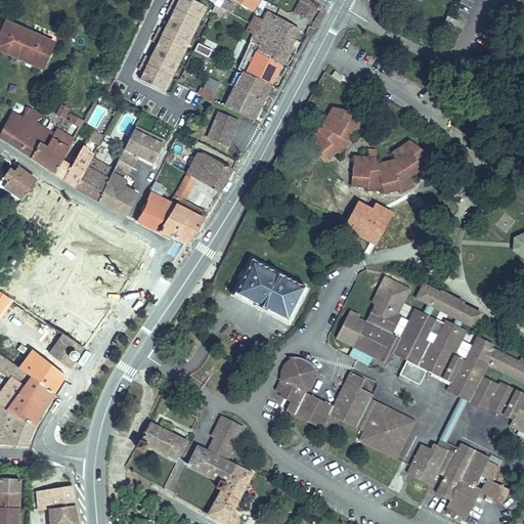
[(164,91),(202,3),(193,0),(166,0),(133,78),(164,91)]
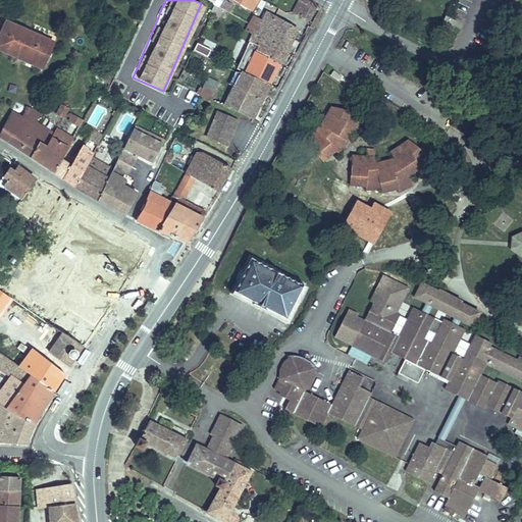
[(233,0),(251,11),(257,0),(233,0)]
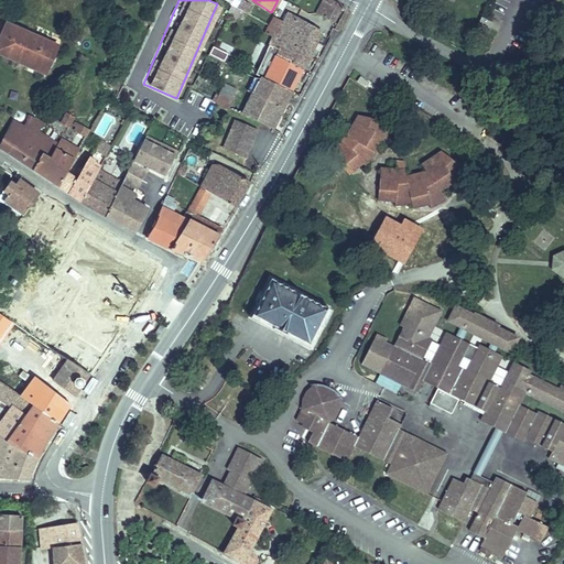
[(325,12),(332,1),(329,0),(320,0),(316,6),(325,12)]
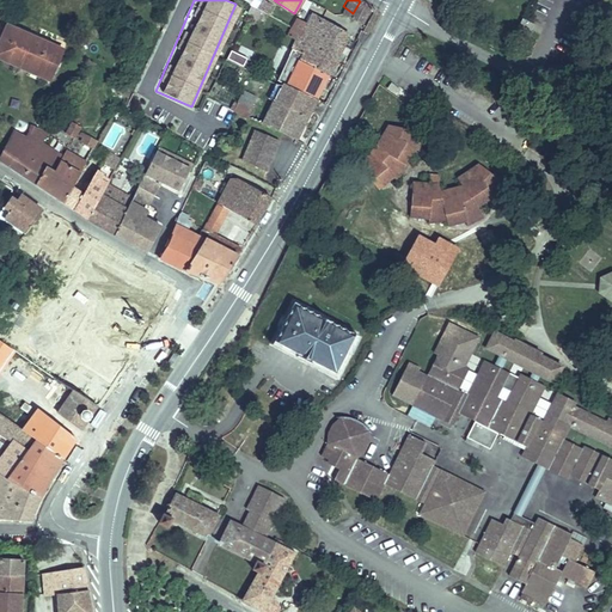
[(360,1),(353,13),(362,19),(369,7),(360,1)]
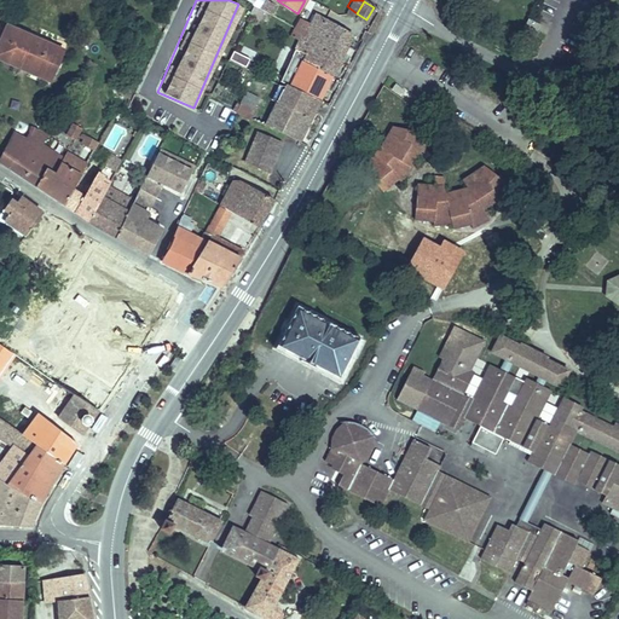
[(256,7),(252,17),(262,23),(268,13),(256,7)]
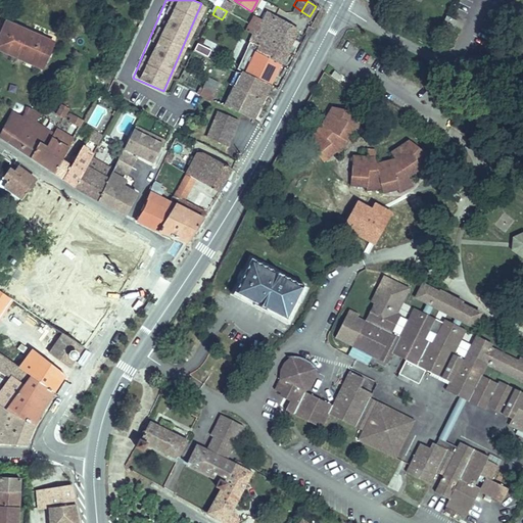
[(269,8),(260,19),(267,22),(275,11),(269,8)]
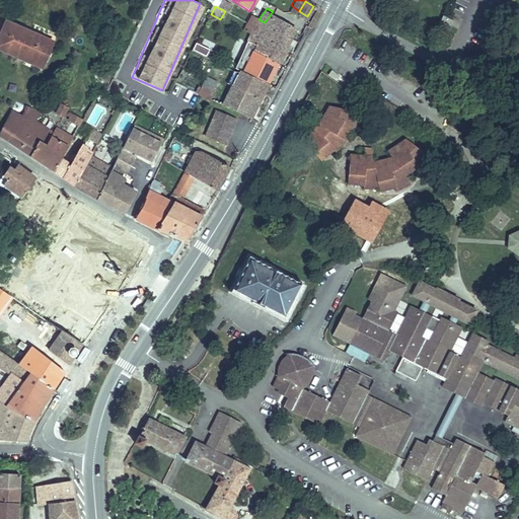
[(231,14),(225,11),(220,19),(227,23),(231,14)]
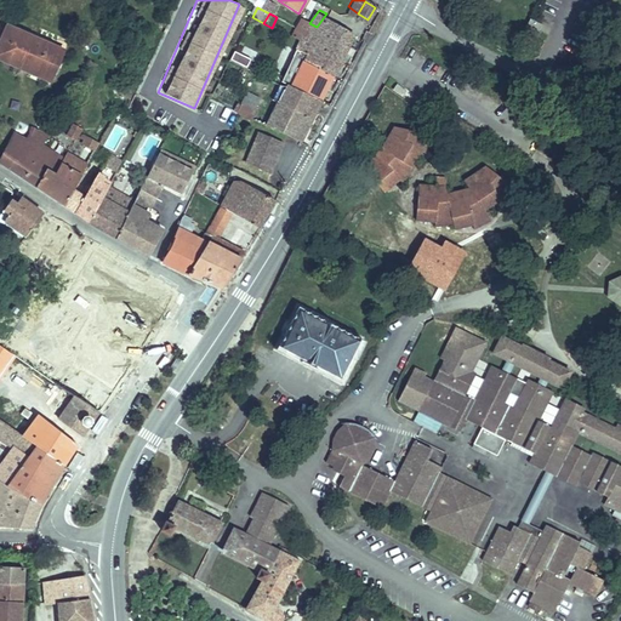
[(317,43),(312,41),(308,49),(303,57),(332,73),(341,58),(355,30),(326,13),(317,27),(309,23),(303,32),(318,39),(317,43)]
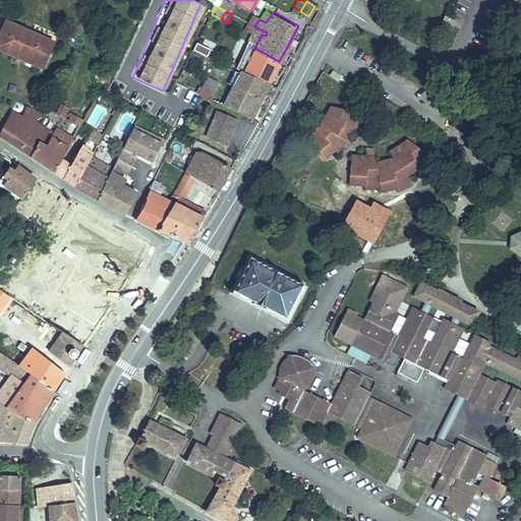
[(2,21),(0,29),(0,45),(13,50),(15,45),(20,46),(19,50),(23,54),(33,57),(35,51),(41,53),(46,37),(2,21)]
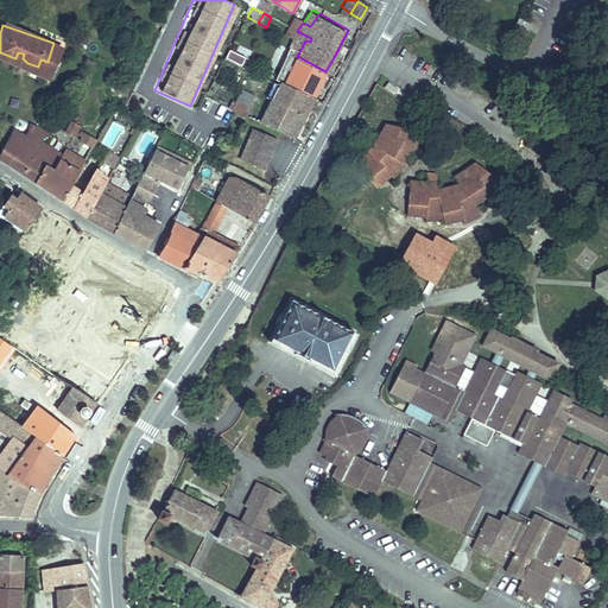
[(297,31),(295,35),(305,40),(310,42),(311,38),(297,31)]
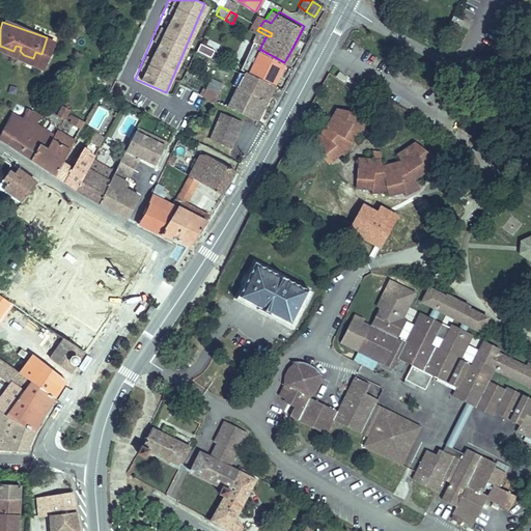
[(254,37),(263,42),(267,35),(257,30),(255,29),(252,36),(254,37)]
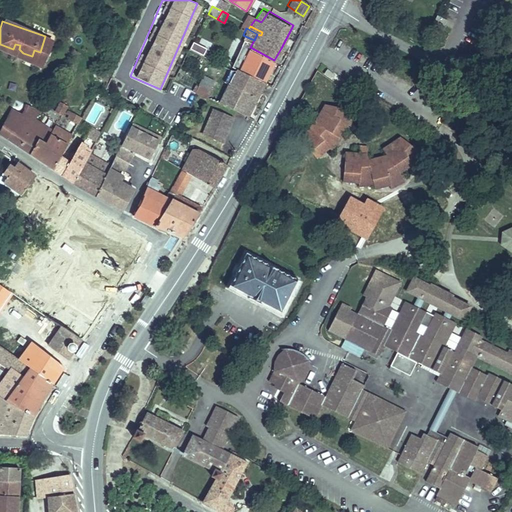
[(238,58),(235,64),(264,79),(274,60),(250,47),(254,40),(245,36),(241,45),(244,47),(248,49),(242,60),(238,58)]
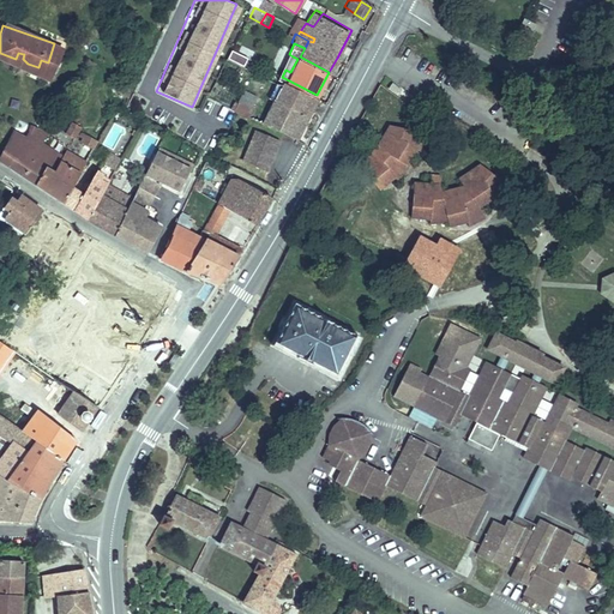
[(230,50),(227,60),(242,66),(247,56),(230,50)]
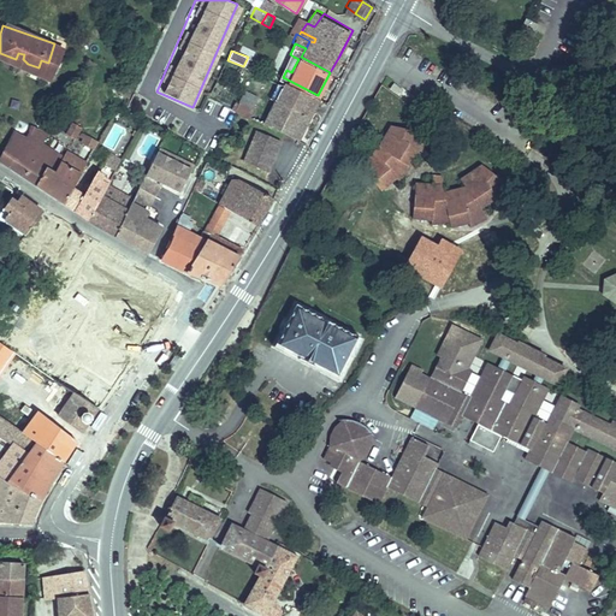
[(298,59),(294,57),(286,70),(291,72),(298,59)]
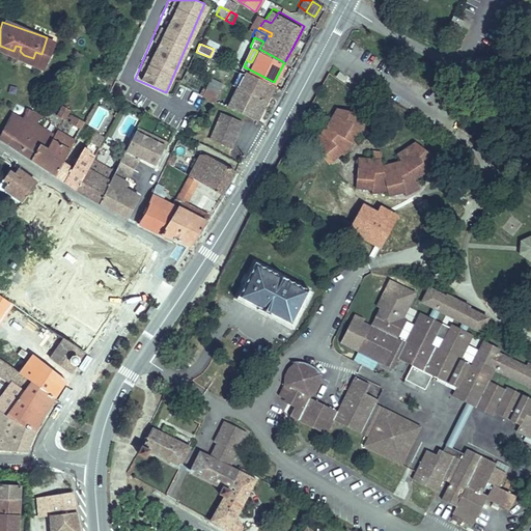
[(236,83),(226,104),(231,106),(255,117),(257,112),(274,82),(244,66),(241,67),(233,81),(236,83)]
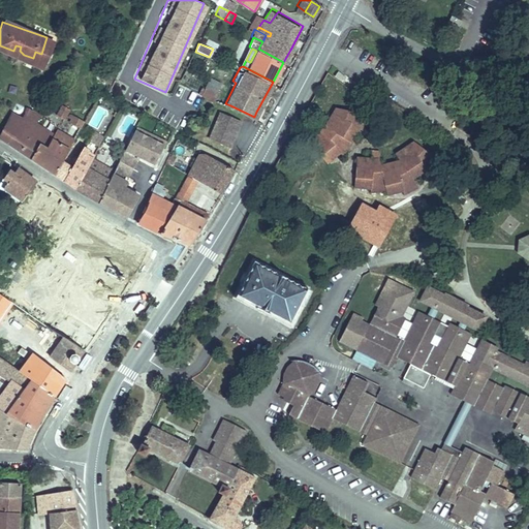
[(207,76),(200,91),(206,94),(208,95),(211,96),(214,98),(218,91),(213,88),(217,81),(207,76)]
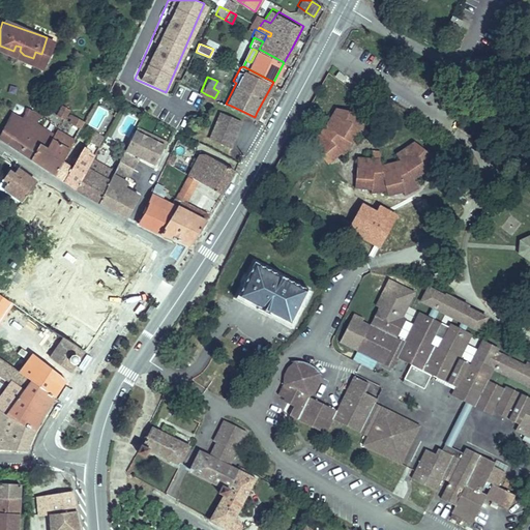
[(45,163),(57,171),(77,136),(82,127),(86,118),(74,112),(71,114),(76,116),(74,120),(77,122),(70,133),(61,127),(58,133),(39,121),(45,112),(31,105),(25,116),(13,110),(9,118),(20,124),(11,140),(22,148),(45,163)]
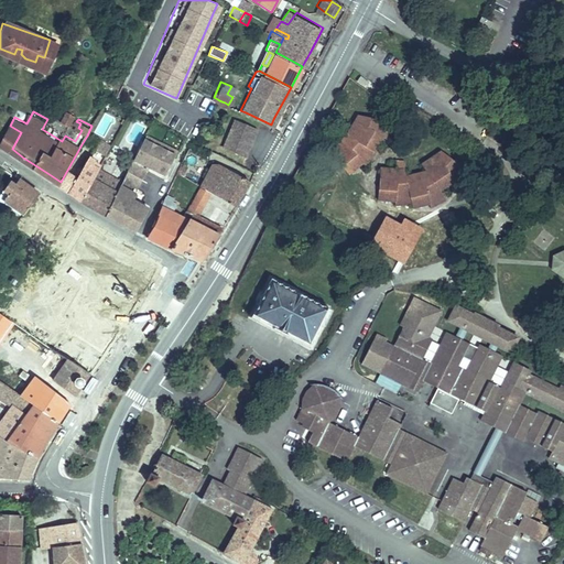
[(60,122),(69,128),(74,117),(64,112),(60,122)]
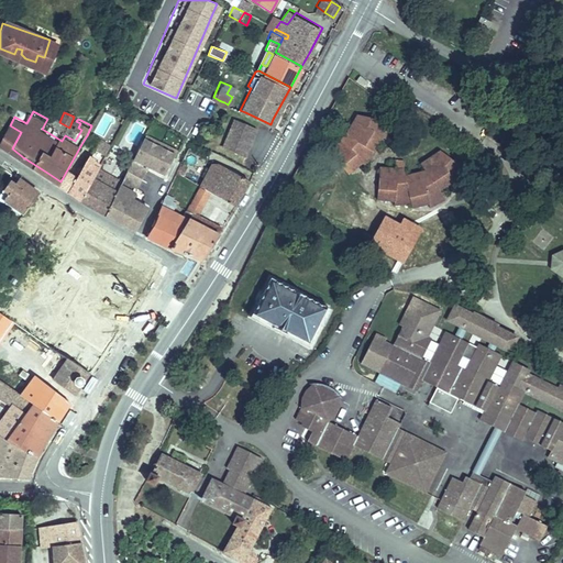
[(390,122),(359,116),(353,124),(348,130),(345,132),(343,134),(339,136),(319,152),(324,158),(327,156),(330,161),(334,157),(345,172),(357,163),(364,166),(368,161),(376,151),(379,145),(382,139),(386,140),(390,122)]
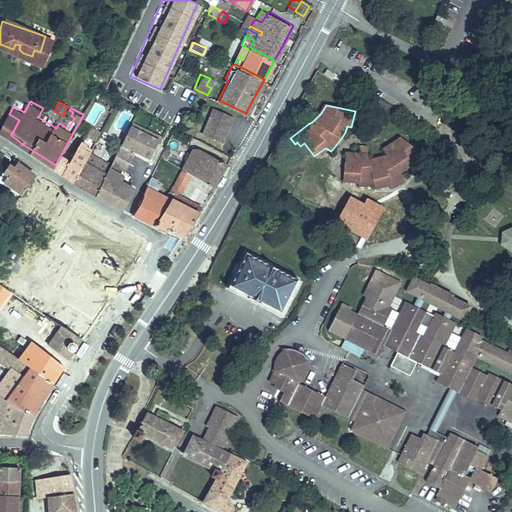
[(222,143),(233,119),(213,110),(202,135),(222,143)]
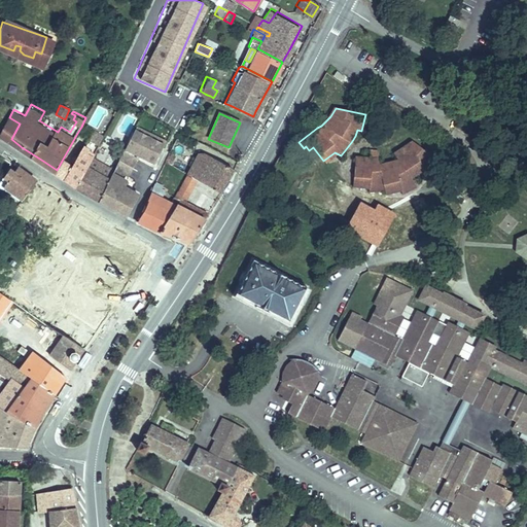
[(20,124),(9,117),(1,133),(7,136),(11,139),(20,124)]
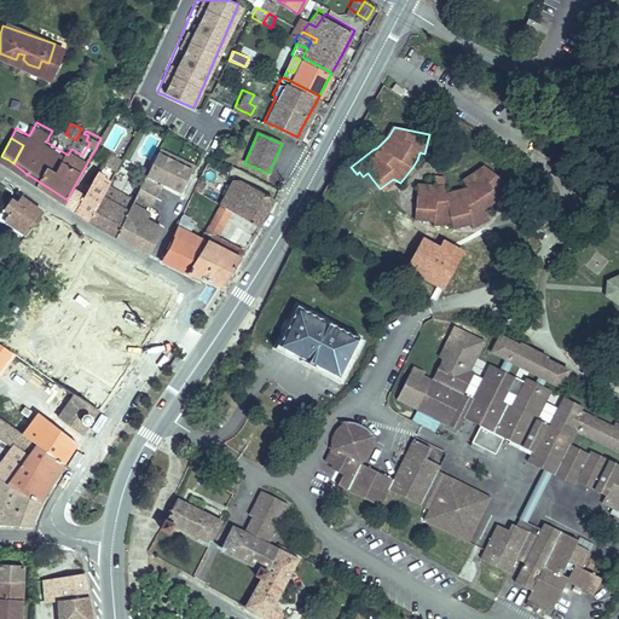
[(96,163),(90,158),(67,200),(91,215),(106,185),(102,181),(105,174),(98,171),(97,173),(92,171),(96,163)]
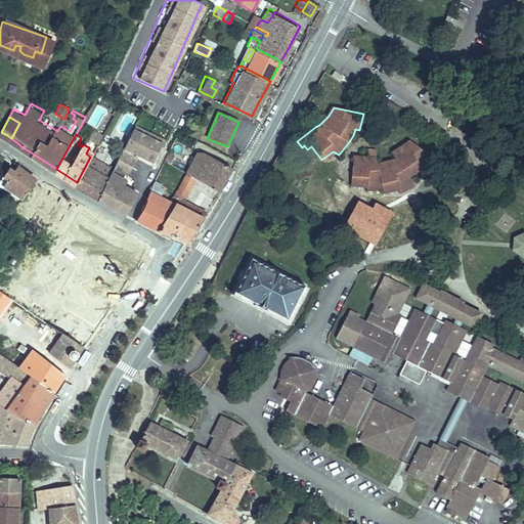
[(367,157),(356,156),(352,184),(367,186),(367,189),(383,191),(384,195),(394,188),(398,192),(415,181),(407,172),(419,164),(422,166),(435,156),(409,139),(391,151),(393,151),(395,156),(380,163),(377,162),(377,150),(369,149),(367,157)]
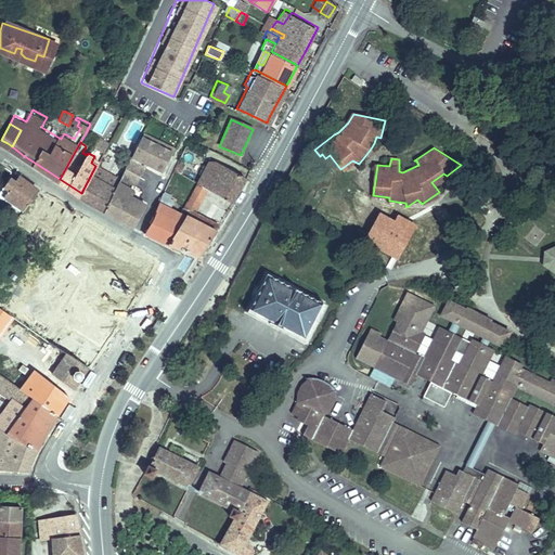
[(140,172),(144,162),(130,155),(125,166),(140,172)]
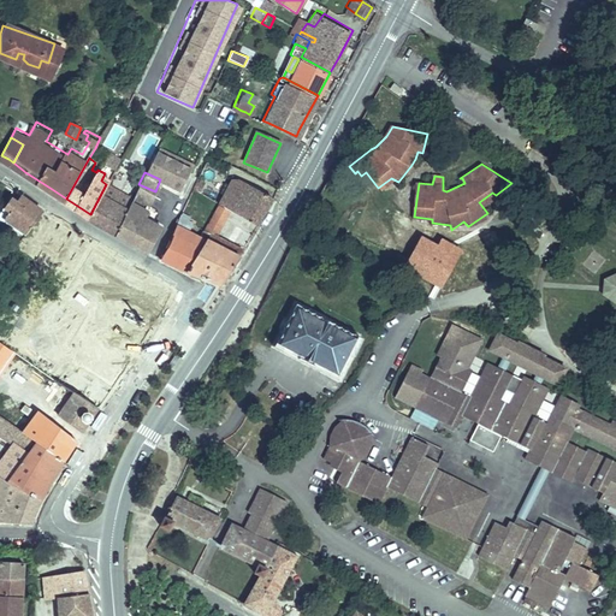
[(195,189),(201,193),(206,183),(199,179),(195,189)]
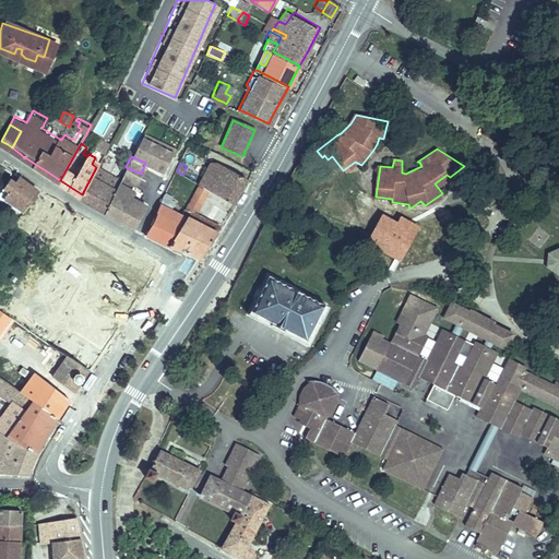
[(211,163),(199,185),(209,191),(216,195),(227,202),(233,206),(248,179),(216,163),(211,163)]
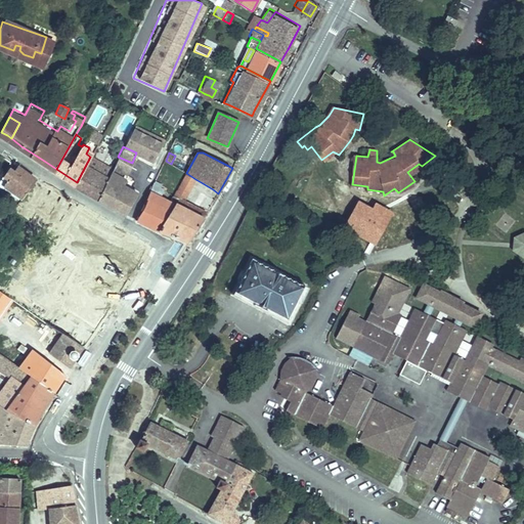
[(108,167),(90,157),(77,182),(101,198),(115,167),(111,164),(108,167)]
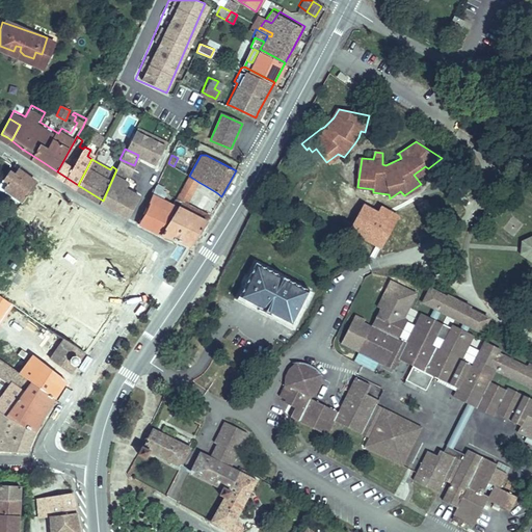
[(133,181),(130,179),(135,166),(134,165),(120,159),(116,169),(103,201),(130,215),(141,192),(130,186),(133,181)]
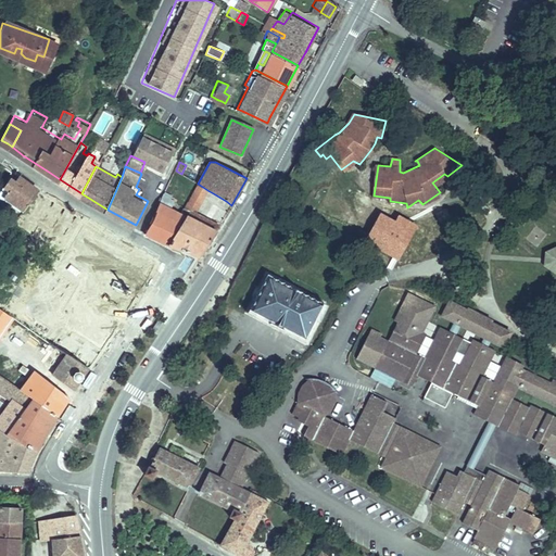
[(0,192),(26,209),(40,191),(19,177),(16,179),(11,176),(0,192)]
